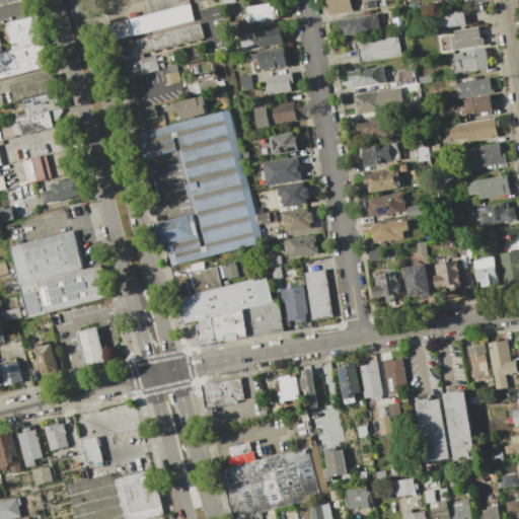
[(235,2),(234,0),(197,0),(199,8),(235,2)]
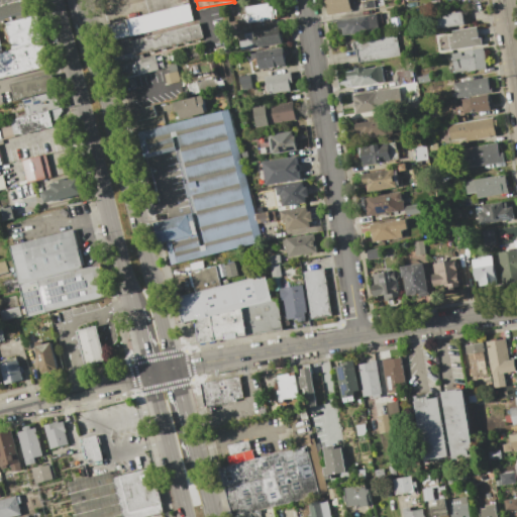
[(347,0),(349,11),(327,14),(324,0),(347,0)]
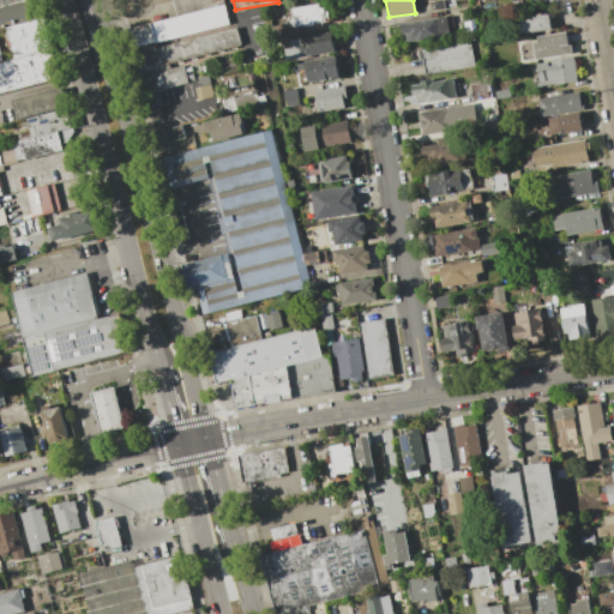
[(293,17),(292,14),(290,7),(323,2),(323,7),(326,6),(329,19),(325,19),(326,22),(295,26),(292,26),(290,23),(288,23),(288,17),(293,17)]
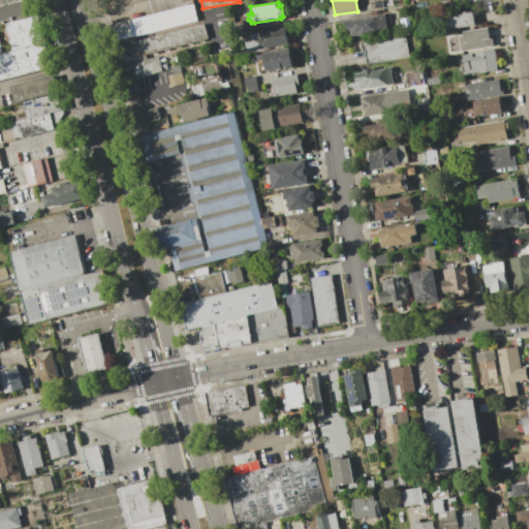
[(192,3),(197,21),(113,42),(109,25),(192,3)]
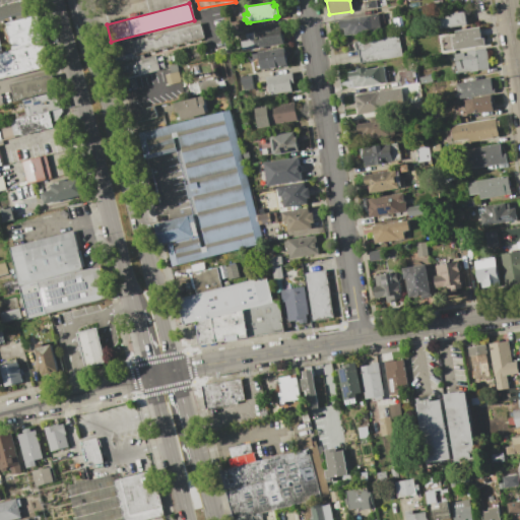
[(464,11),(466,23),(437,28),(435,16),(464,11)]
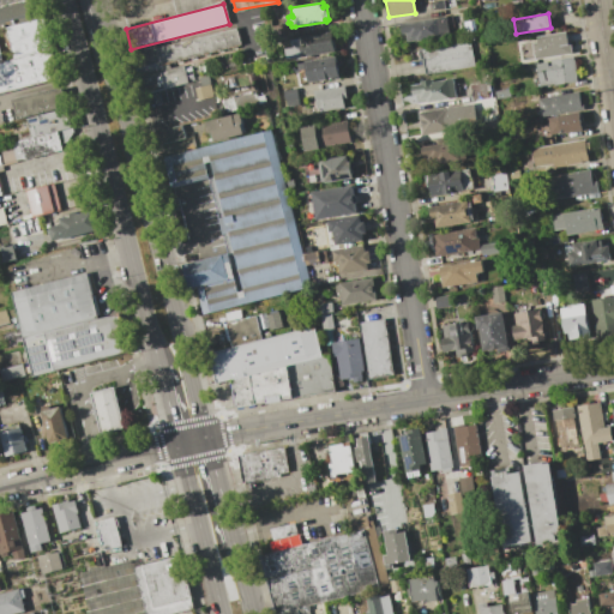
[(446,17),(449,36),(405,42),(404,34),(402,34),(401,24),(446,17)]
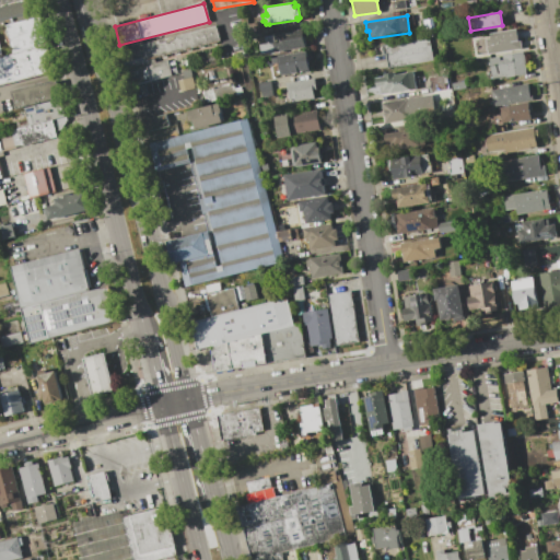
[(57,69),(0,84),(0,57),(15,54),(8,26),(43,16),(57,69)]
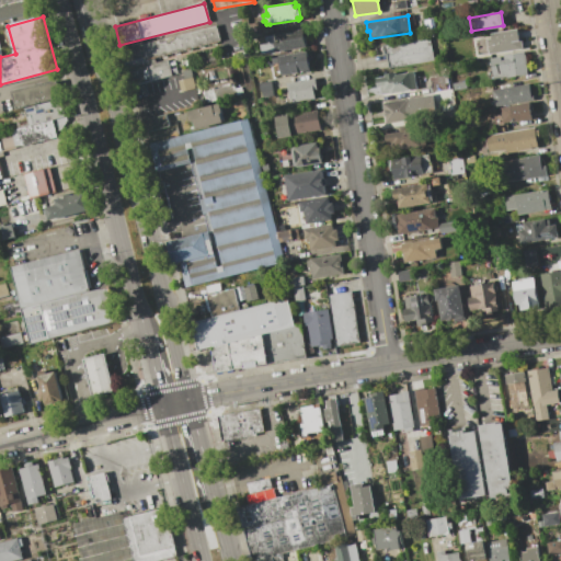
[(140,42),(141,44),(216,25),(219,41),(153,57),(155,61),(167,59),(171,76),(129,86),(119,47),(140,42)]
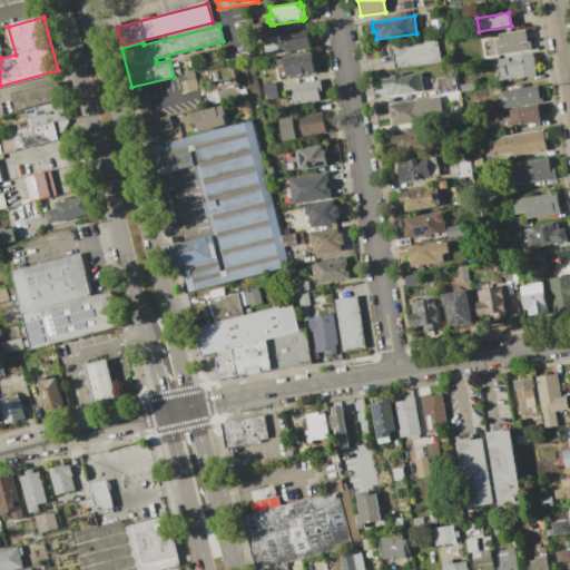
[(264,48),(264,46),(266,46),(266,45),(269,45),(268,37),(277,36),(277,33),(307,29),(311,47),(281,52),(279,51),(264,53),(263,49),(264,48)]
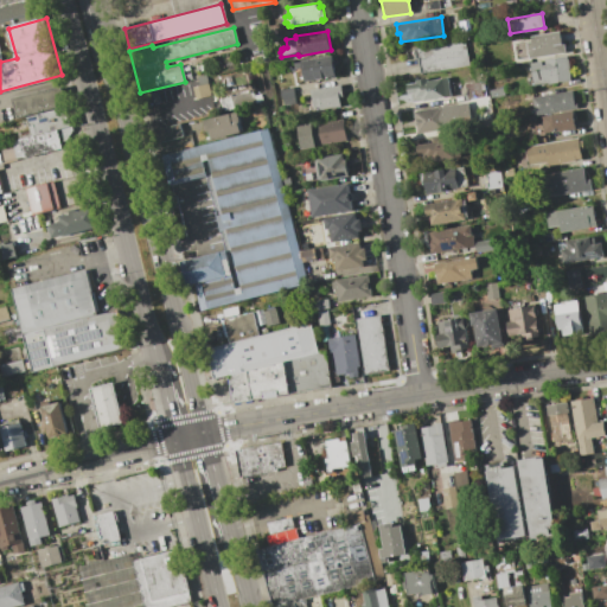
[(531,42),(530,36),(558,31),(561,43),(563,43),(564,52),(528,58),(525,43),(531,42)]
